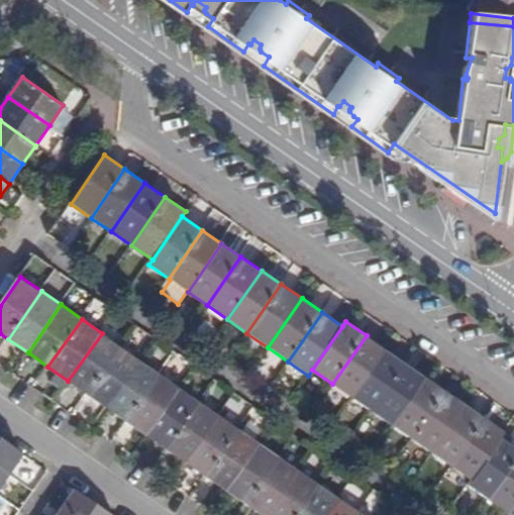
[(88,395),(121,346),(128,336),(124,333),(117,343),(102,333),(68,381),(88,395)]
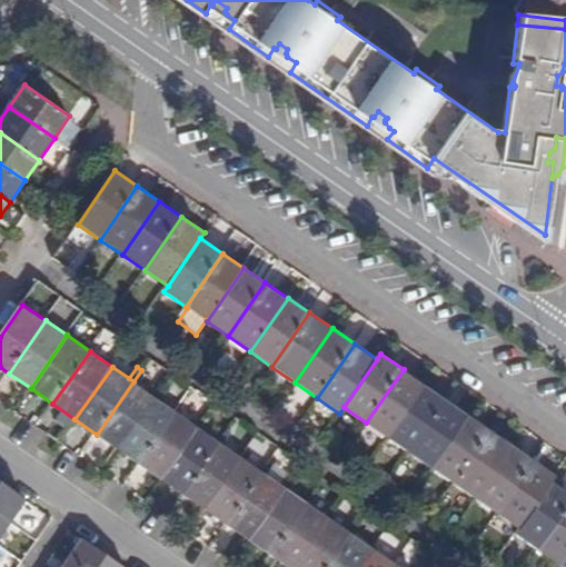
[(366,423),(388,438),(426,384),(404,369),(366,423)]
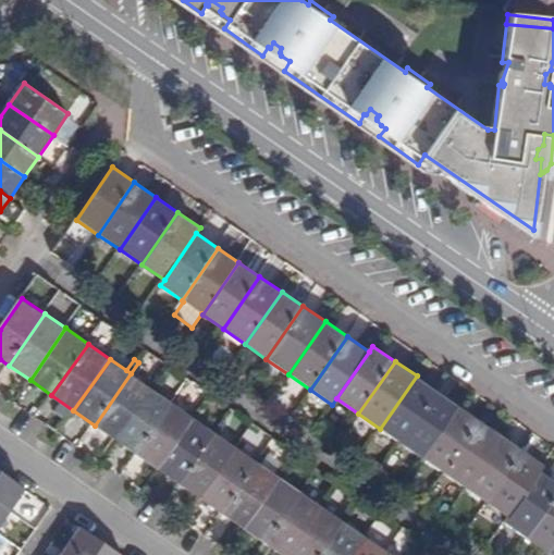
[(95,426),(114,439),(151,387),(131,373),(95,426)]
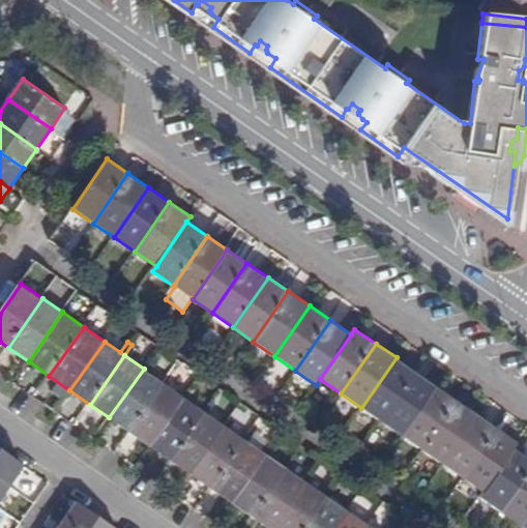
[(361,408),(381,421),(416,372),(397,357),(361,408)]
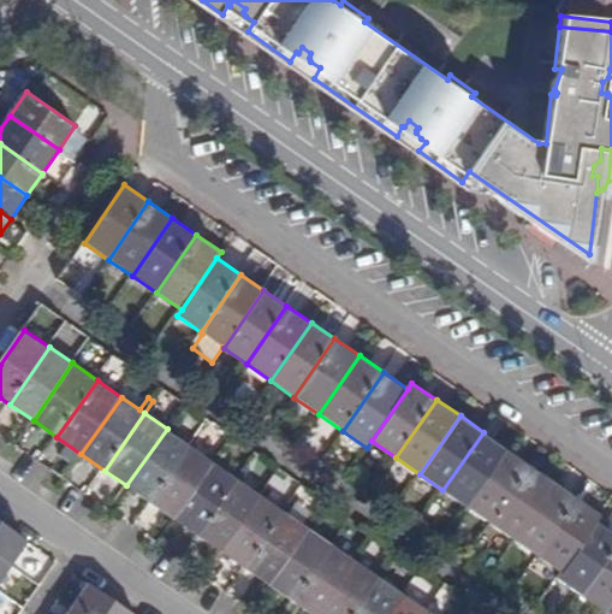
[(126,485),(150,502),(191,444),(167,429),(126,485)]
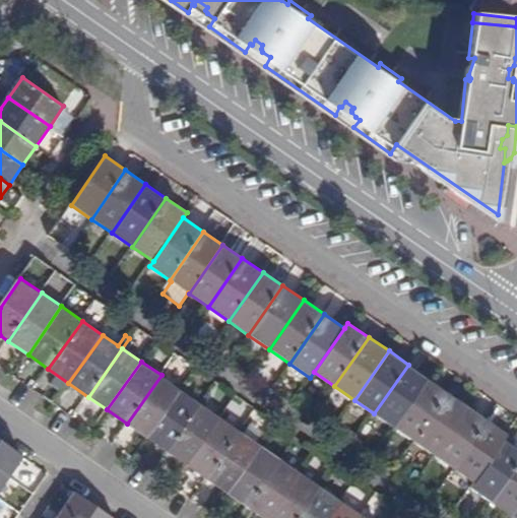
[(374,413),(395,428),(429,378),(408,365),(374,413)]
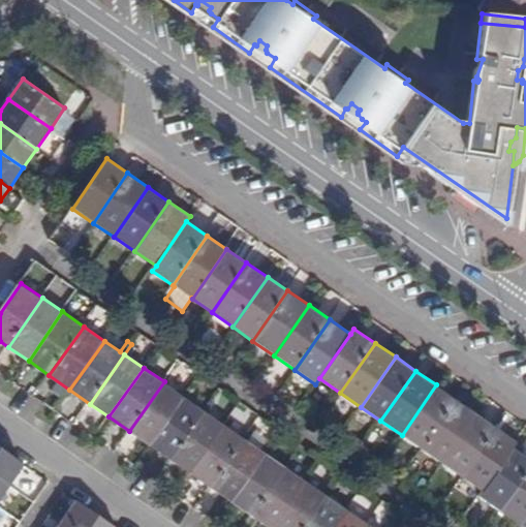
[(129,431),(150,445),(184,396),(164,381),(129,431)]
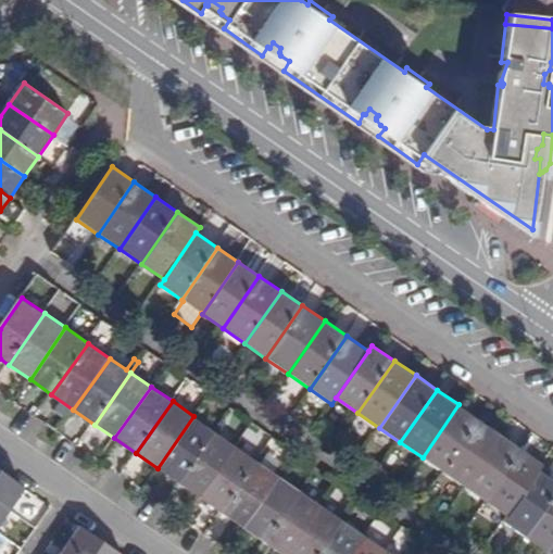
[(423,457),(442,471),(478,418),(459,404),(423,457)]
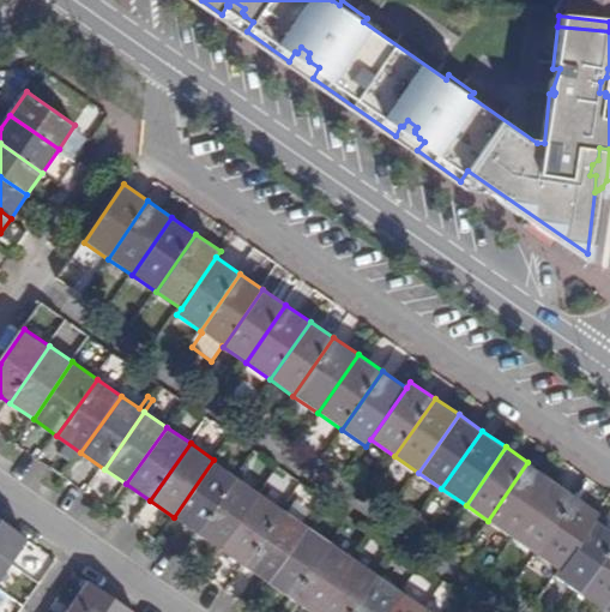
[(174,517),(198,533),(237,477),(213,460),(174,517)]
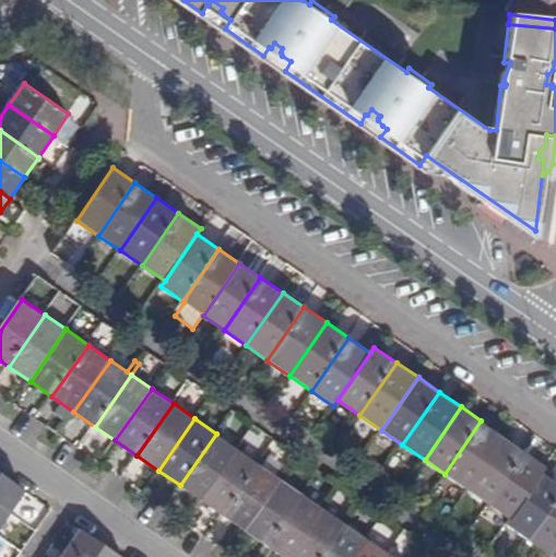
[(445,474),(468,489),(505,437),(481,421),(445,474)]
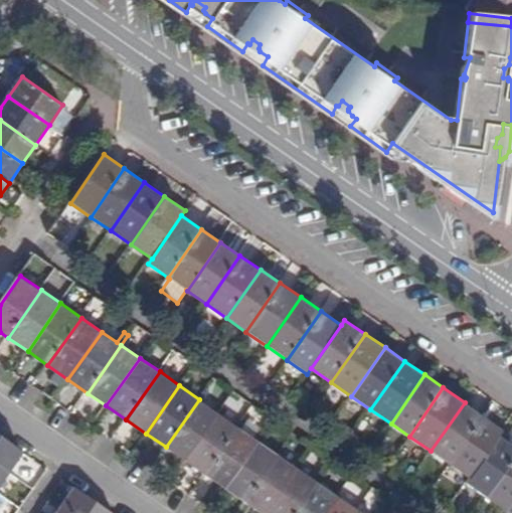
[(166,447),(186,462),(219,413),(199,399),(166,447)]
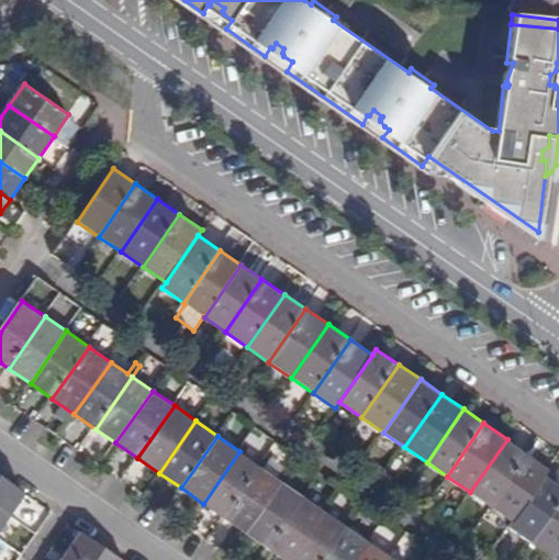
[(470,492),(492,507),(528,455),(507,439),(470,492)]
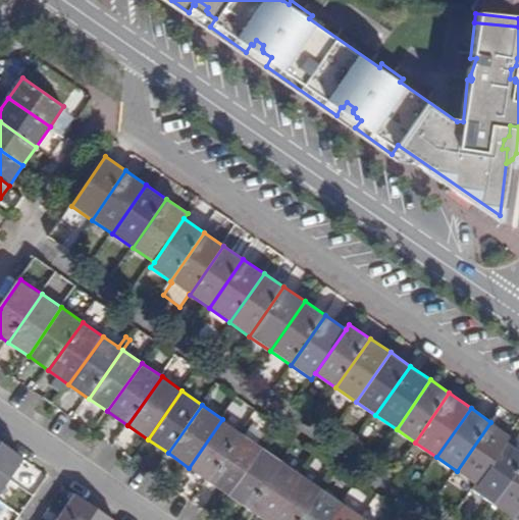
[(189,468),(208,481),(242,432),(222,419),(189,468)]
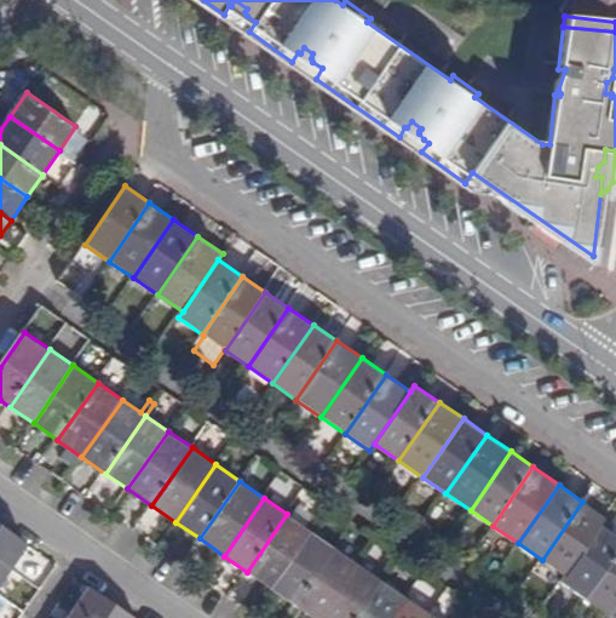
[(542,560),(566,577),(602,526),(608,518),(582,502),(542,560)]
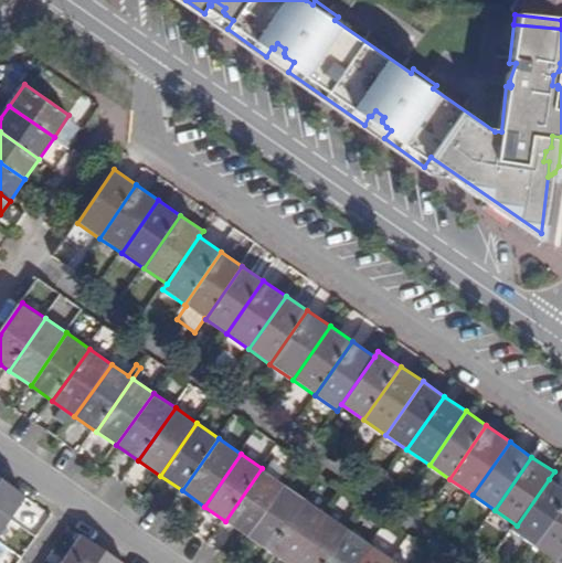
[(225,521),(247,535),(284,484),(262,468),(225,521)]
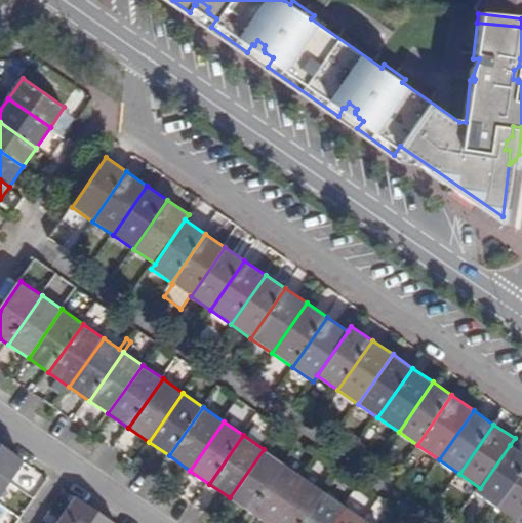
[(0,443),(0,474),(9,480),(24,459),(0,443)]
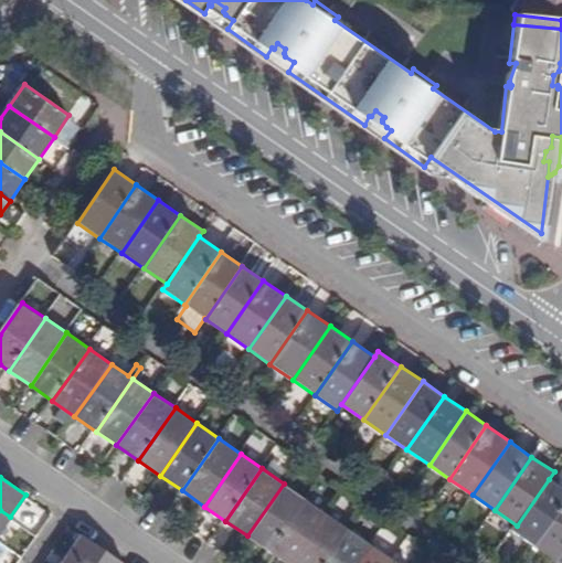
[(561,487),(549,479),(517,526),(513,530),(536,545),(561,507),(561,487)]
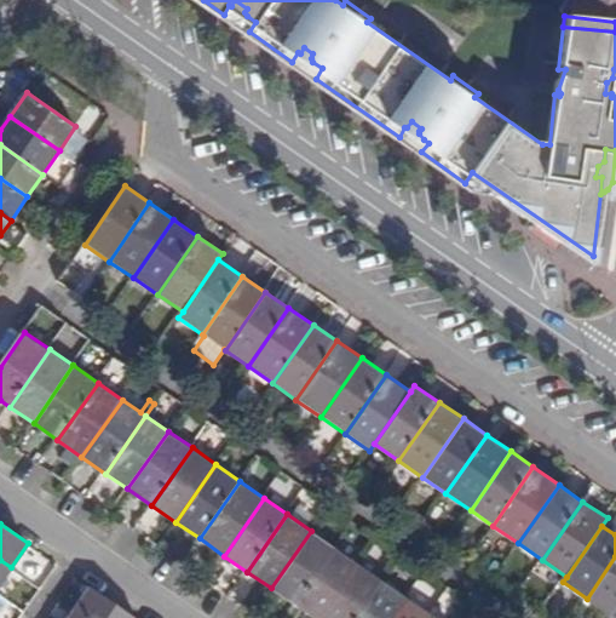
[(271,588),(295,605),(335,547),(311,531),(271,588)]
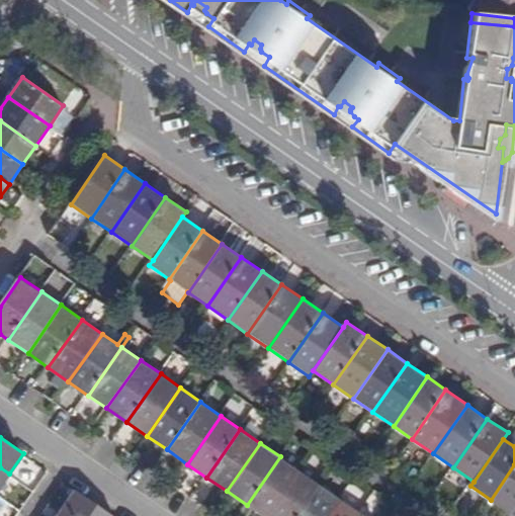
[(247,505),(262,515),(267,515),(299,470),(280,456),(247,505)]
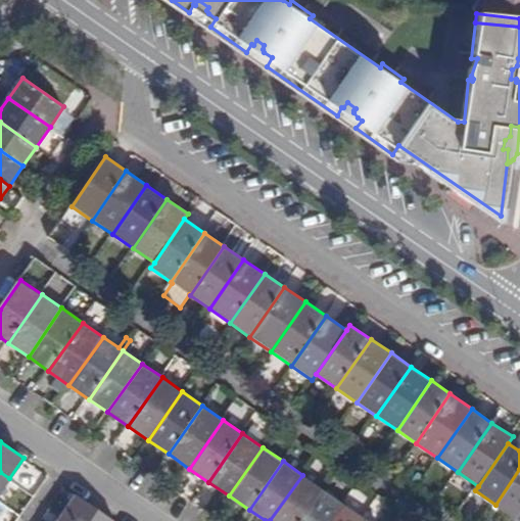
[(519,469),(495,505),(515,518),(519,511),(519,469)]
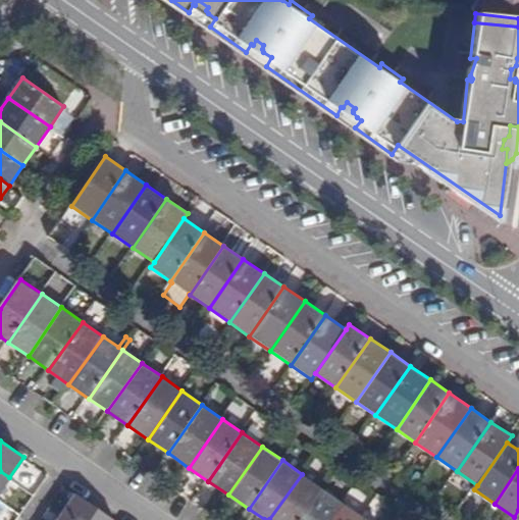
[(0,471),(0,490),(9,477),(0,471)]
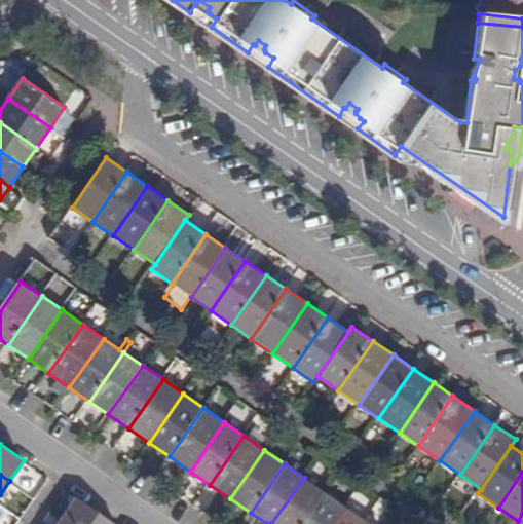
[(302,523),(325,492),(304,478),(271,523),(302,523)]
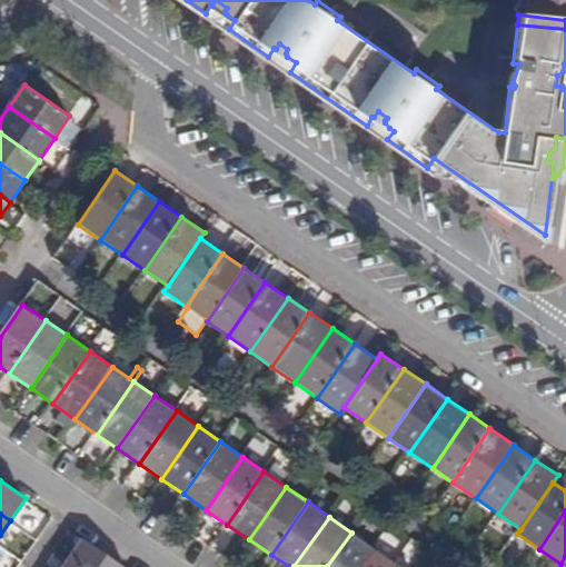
[(359,566),(374,547),(351,533),(327,566),(359,566)]
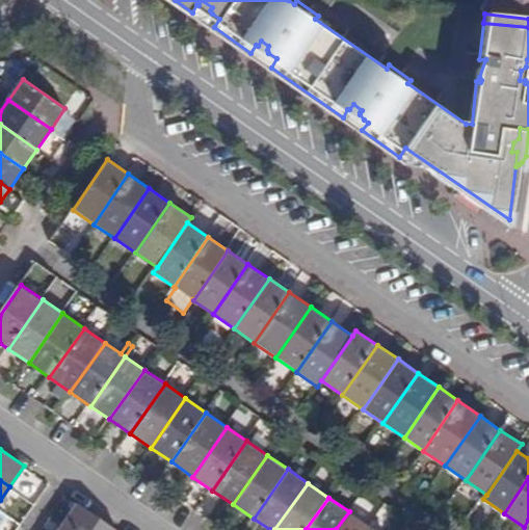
[(116,529),(77,502),(63,523),(73,529),(116,529)]
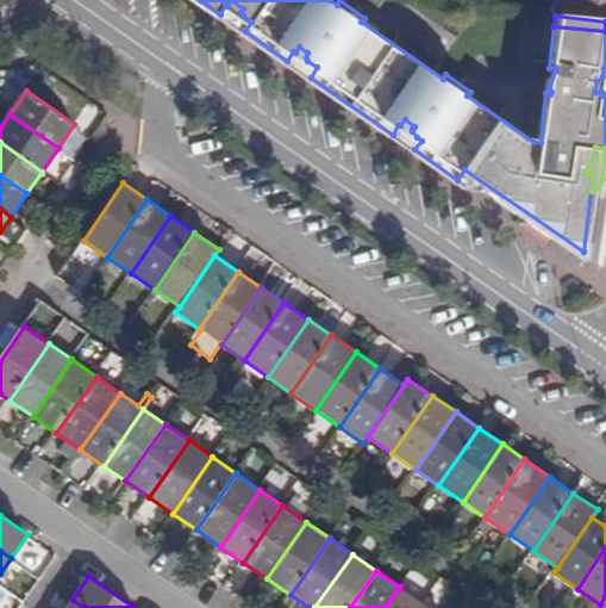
[(422,607),(425,603),(400,587),(385,607),(422,607)]
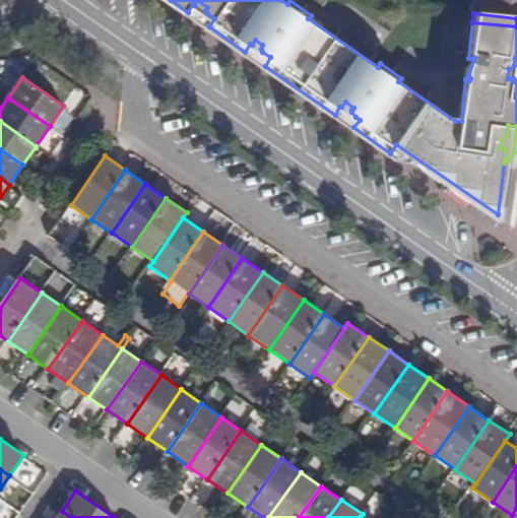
All buildings are outlined.
